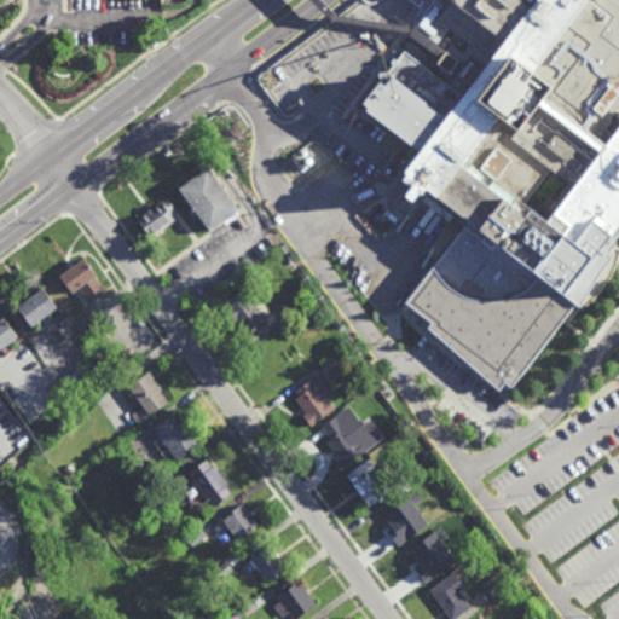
[(618,233),(606,252),(611,255),(608,258),(615,265),(613,272),(593,301),(582,310),(580,310),(579,308),(578,311),(573,307),(512,386),(505,381),(499,389),(429,328),(433,324),(405,306),(440,261),(426,252),(447,224),(415,198),(404,215),(388,203),(408,178),(400,173),(415,155),(404,145),(399,150),(382,137),(386,132),(363,114),(364,113),(358,108),(379,82),(379,74),(387,73),(392,67),(389,65),(394,59),(395,61),(403,51),(463,98),(493,61),(473,45),(472,47),(447,29),(437,45),(412,25),(414,24),(412,23),(418,6),(417,7),(408,0),(618,0),(618,233)]
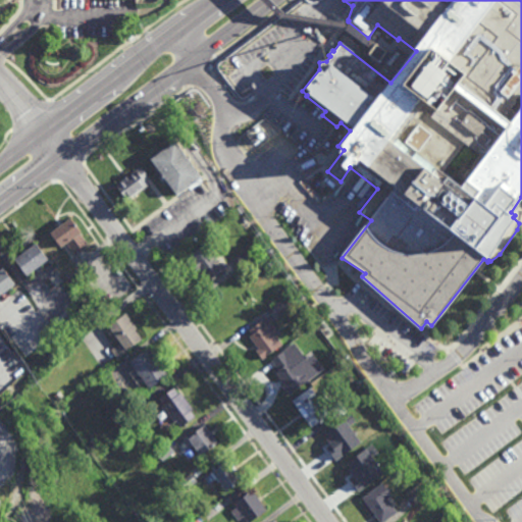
[(301,13),(298,10),(307,4),(309,8),(301,13)]
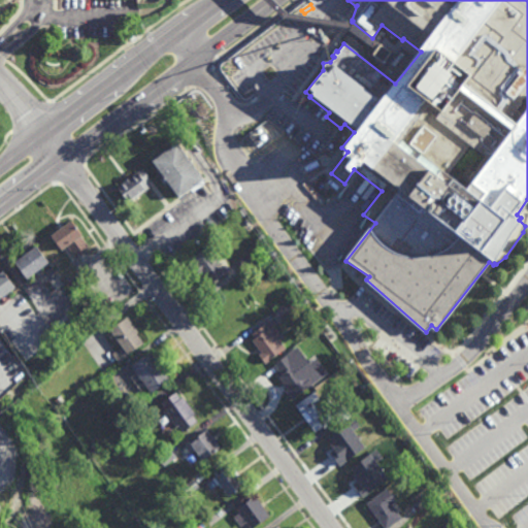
[(383,64),(372,56),(375,51),(380,45),(390,54),(383,64)]
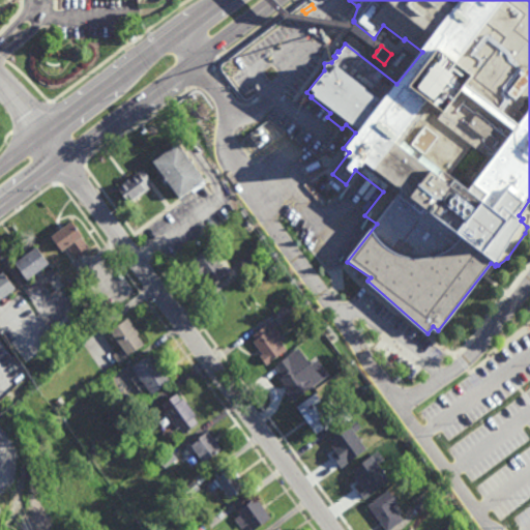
[(199,119),(194,111),(203,105),(208,112),(199,119)]
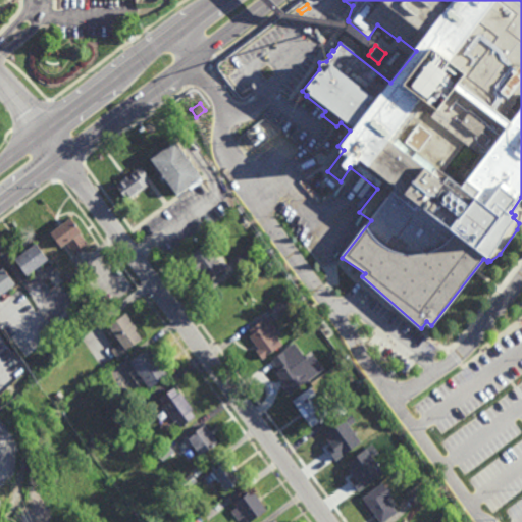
[(202,180),(189,190),(187,188),(174,198),(154,170),(157,168),(150,159),(173,142),(202,180)]
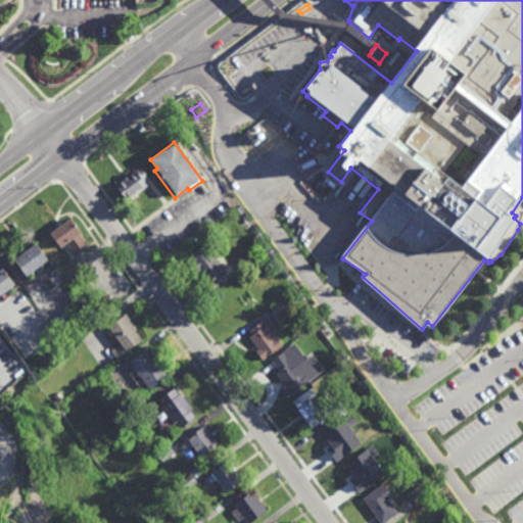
[(144,183),(148,188),(129,203),(127,201),(126,201),(123,198),(124,197),(116,187),(136,171),(137,172),(142,169),(150,179),(144,183)]
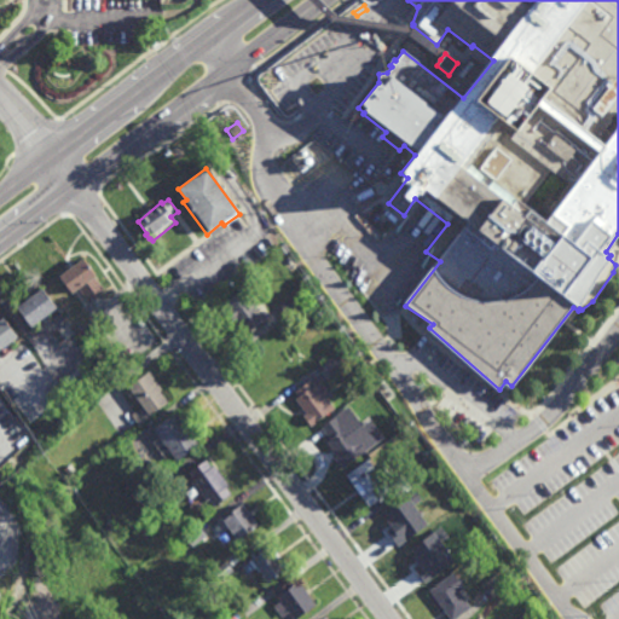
[(88,302),(80,291),(74,296),(61,278),(85,261),(97,279),(104,291),(88,302)]
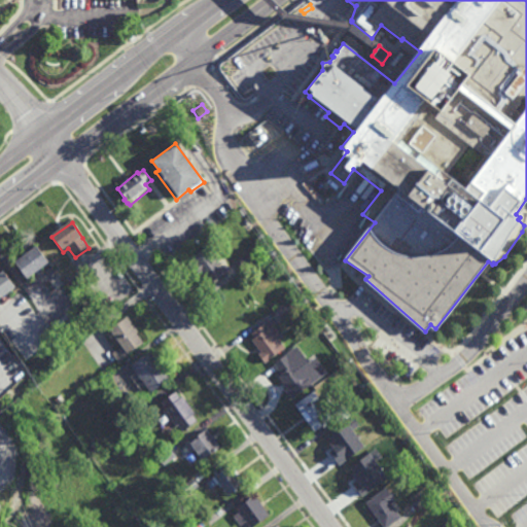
[(225,274),(209,286),(200,274),(198,275),(191,268),(196,265),(190,258),(205,247),(225,274)]
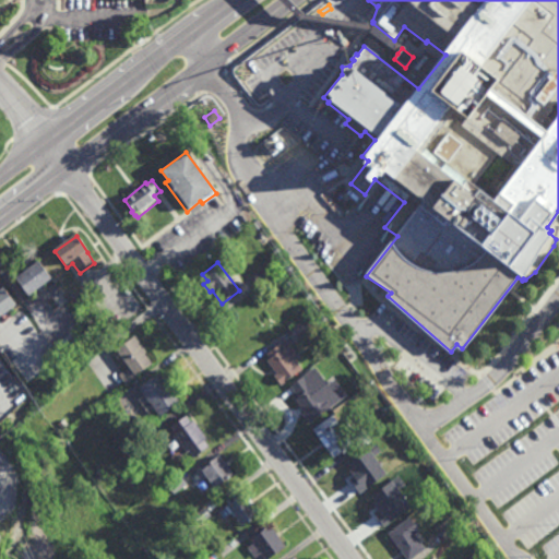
[(31,297),(16,280),(38,263),(51,281),(31,297)]
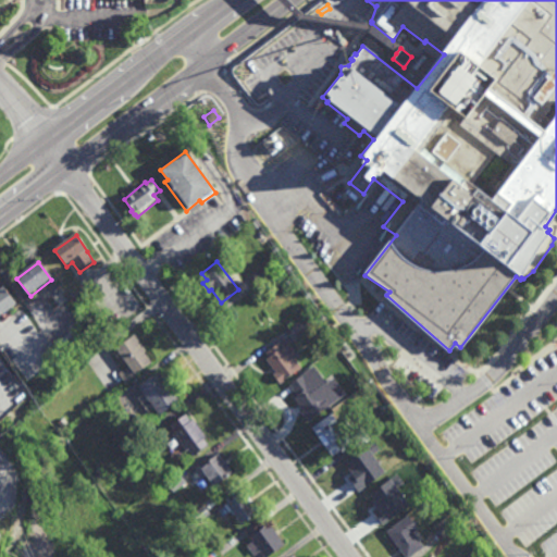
[(258,285),(250,274),(265,264),(272,276),(258,285)]
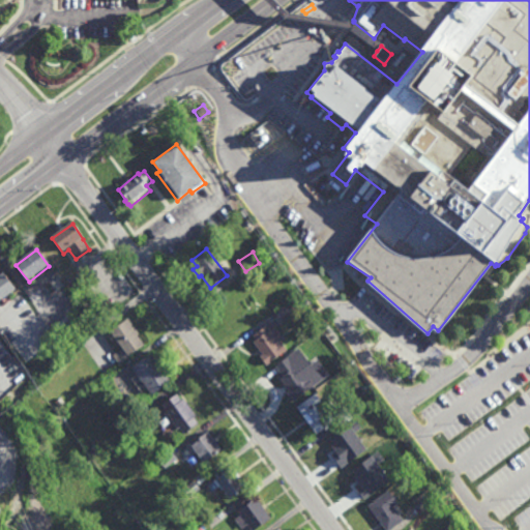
[(0,302),(0,277),(7,273),(19,289),(0,302)]
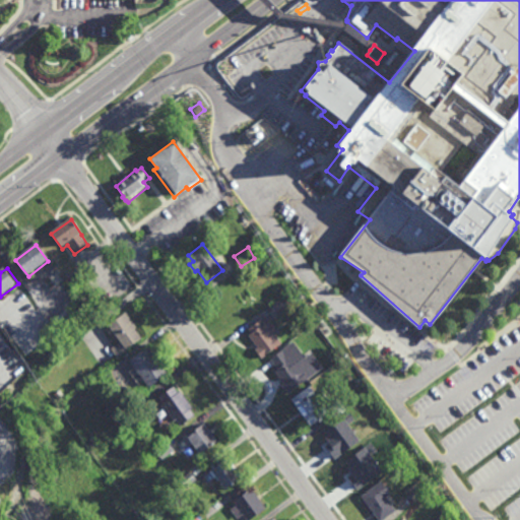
[(278,314),(271,304),(283,294),(291,304),(278,314)]
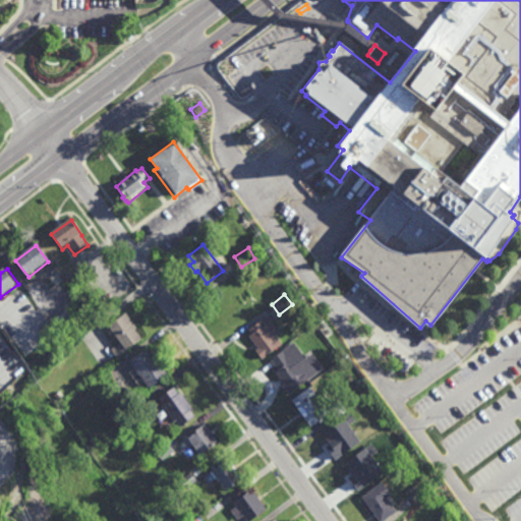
[(117,356),(111,348),(121,340),(109,324),(127,310),(138,326),(135,328),(143,338),(117,356)]
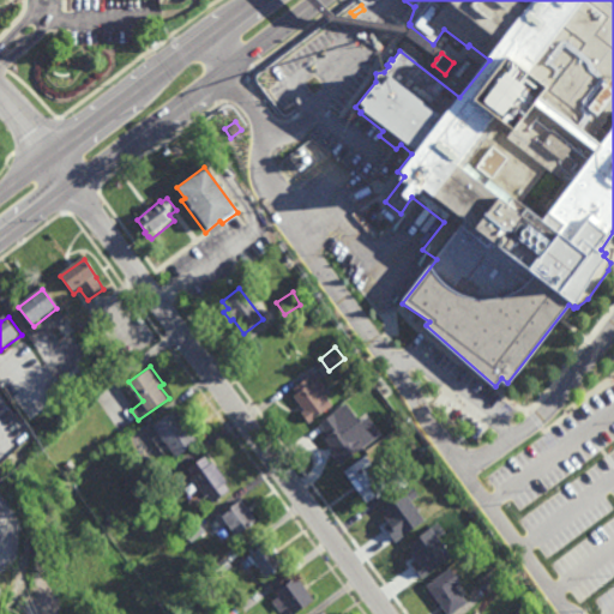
[(321,395),(324,393),(331,404),(307,422),(299,410),(302,409),(292,393),(295,391),(292,386),(313,371),(323,385),(317,389),(321,395)]
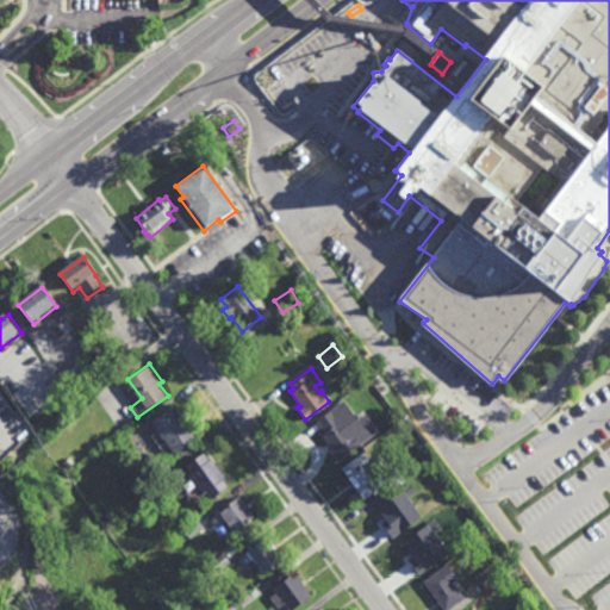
[(336,460),(329,449),(331,447),(321,433),(324,429),(316,418),(330,409),(329,408),(342,398),(369,436),(336,460)]
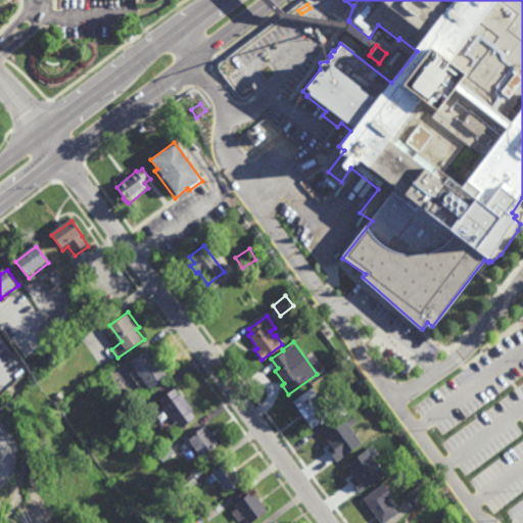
[(150,387),(131,361),(150,346),(164,366),(162,368),(168,375),(150,387)]
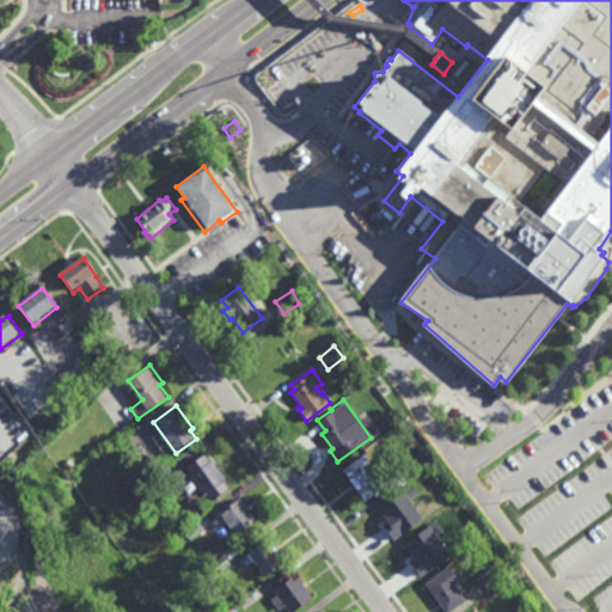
[(389,423),(384,417),(395,409),(399,416),(389,423)]
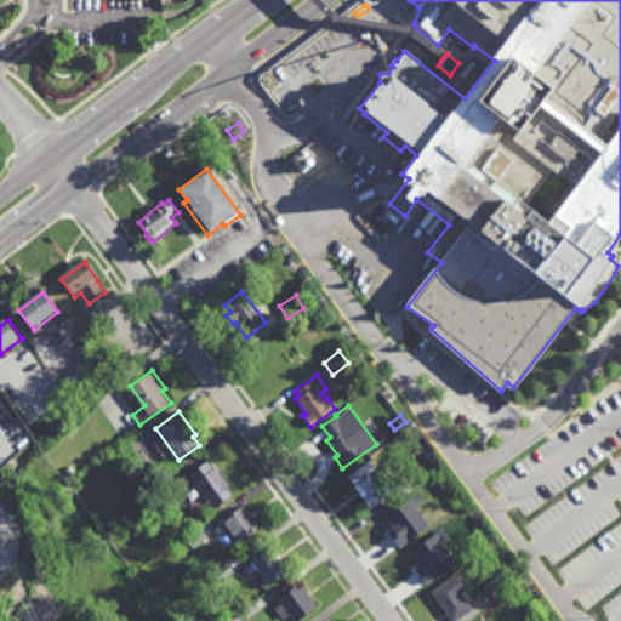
[(228,484),(223,488),(229,494),(212,506),(208,499),(205,500),(195,486),(194,488),(188,482),(194,477),(189,471),(205,459),(210,466),(212,465),(228,484)]
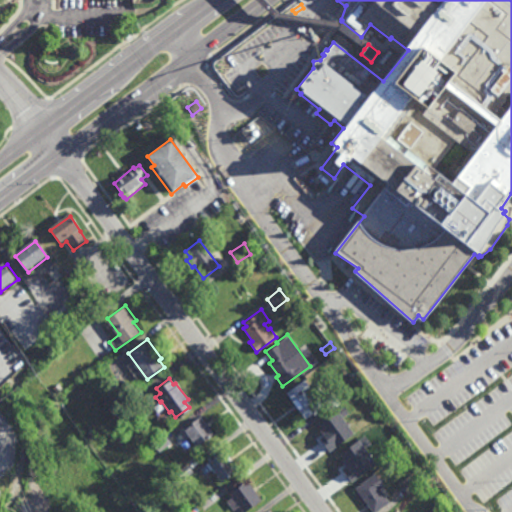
[(312,400),(317,397),(322,404),(315,409),(316,412),(314,413),(312,412),(304,418),(285,392),(304,378),(309,386),(304,390),(312,400)]
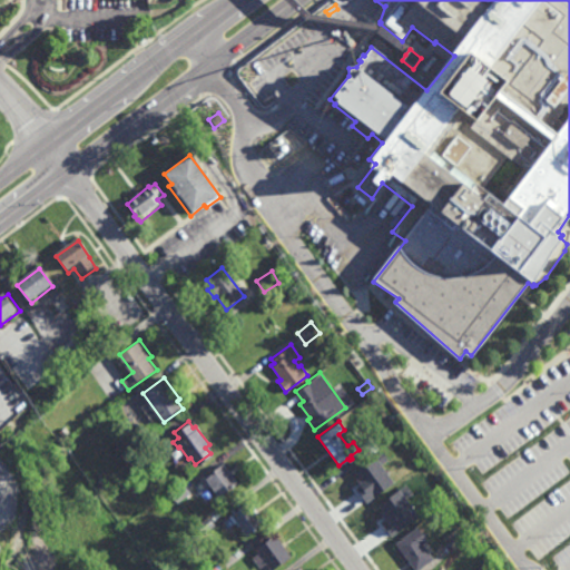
[(65,440),(59,431),(66,426),(71,434),(65,440)]
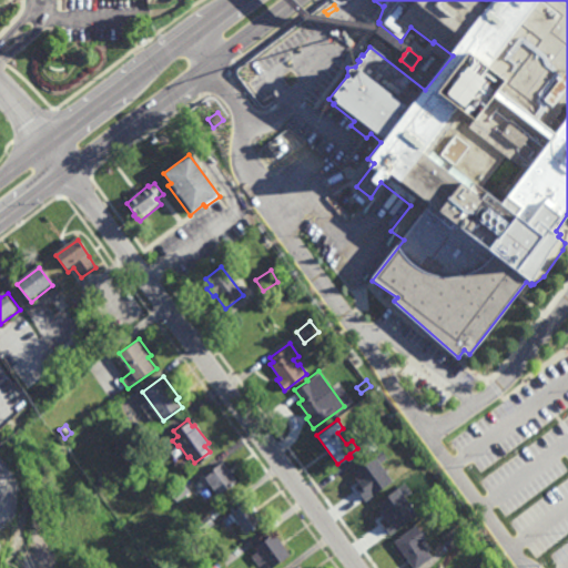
[(366,455),(358,446),(371,436),(377,446),(366,455)]
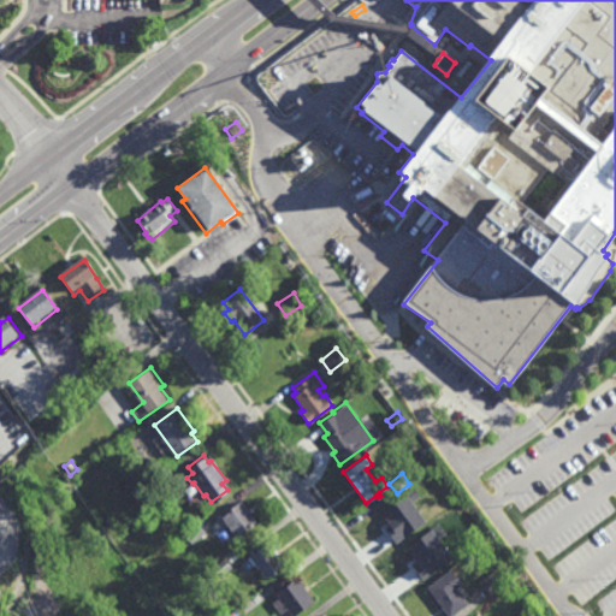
[(437,517),(430,507),(444,496),(451,508),(437,517)]
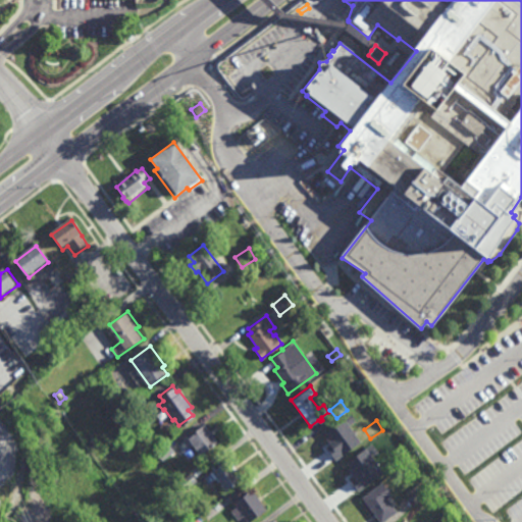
[(348,441),(332,452),(325,441),(323,444),(317,434),(319,432),(320,433),(334,422),(348,441)]
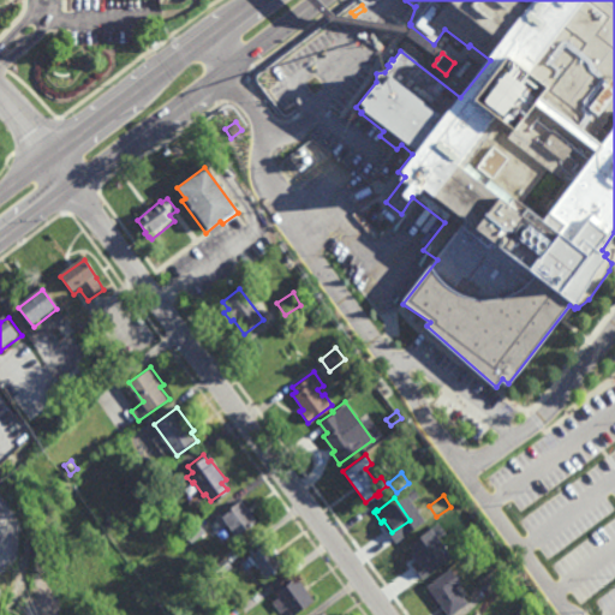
[(248,527),(246,526),(234,535),(219,514),(239,500),(255,520),(252,521),(254,524),(248,527)]
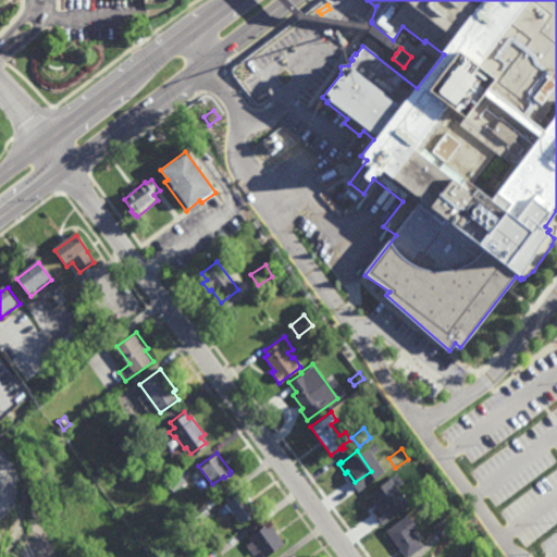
[(172,491),(165,482),(177,472),(185,482),(172,491)]
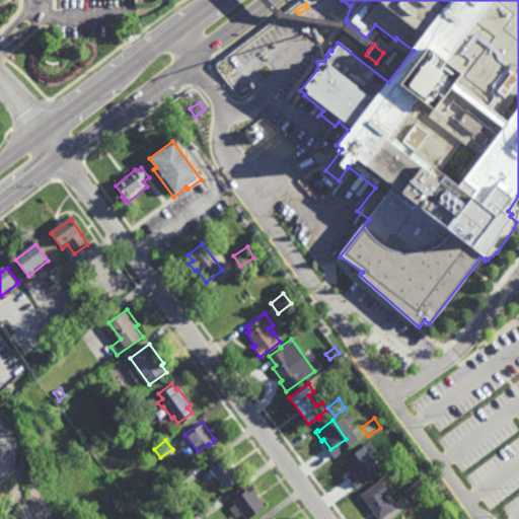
[(389,467),(378,452),(390,443),(401,458),(389,467)]
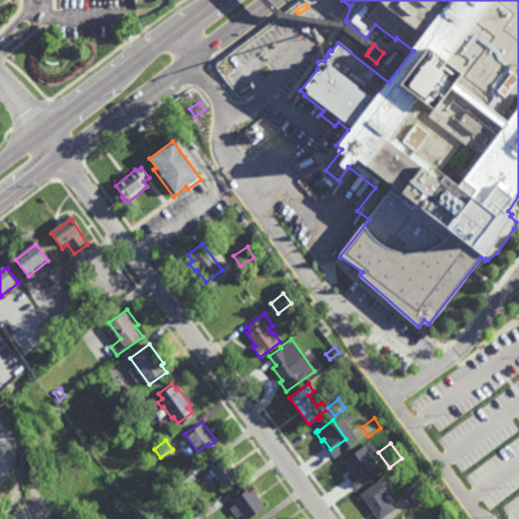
[(371,475),(361,483),(362,485),(360,486),(359,486),(355,489),(337,462),(354,451),(371,475)]
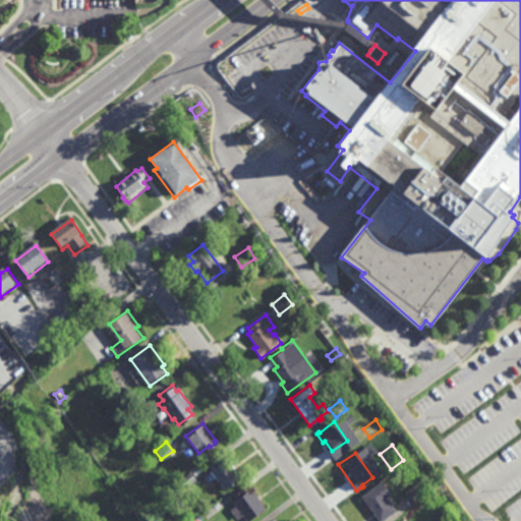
[(230,466),(232,464),(241,476),(231,484),(230,483),(224,488),(209,469),(224,458),(230,466)]
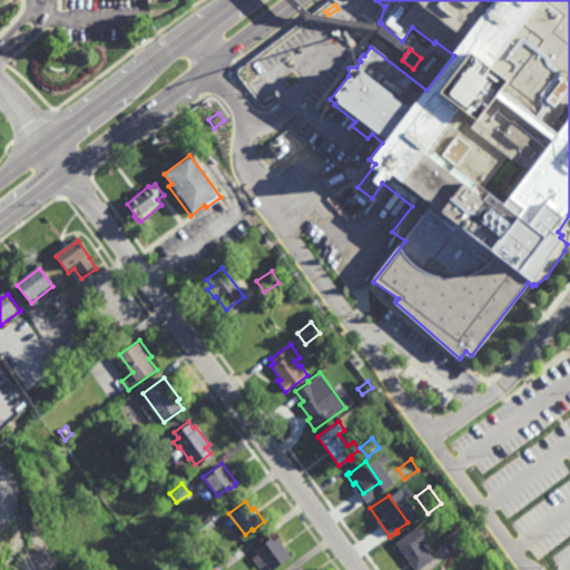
[(200,536),(194,527),(206,517),(213,526),(200,536)]
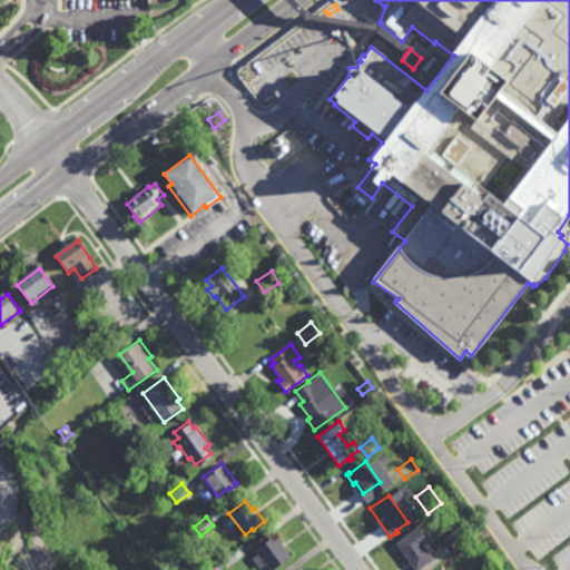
[(418,569),(415,569),(395,542),(418,526),(429,541),(423,544),(434,558),(418,569)]
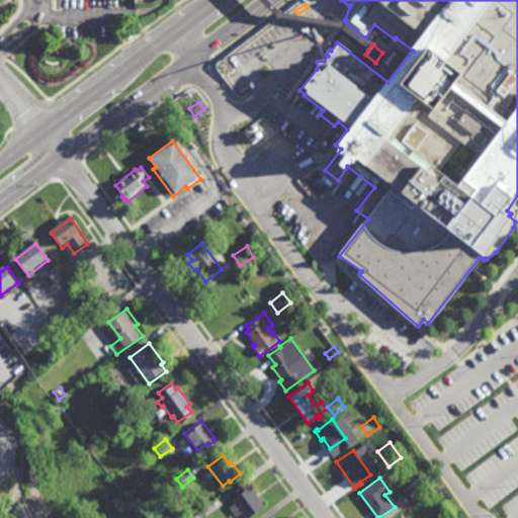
[(413,500),(404,489),(417,479),(426,490),(413,500)]
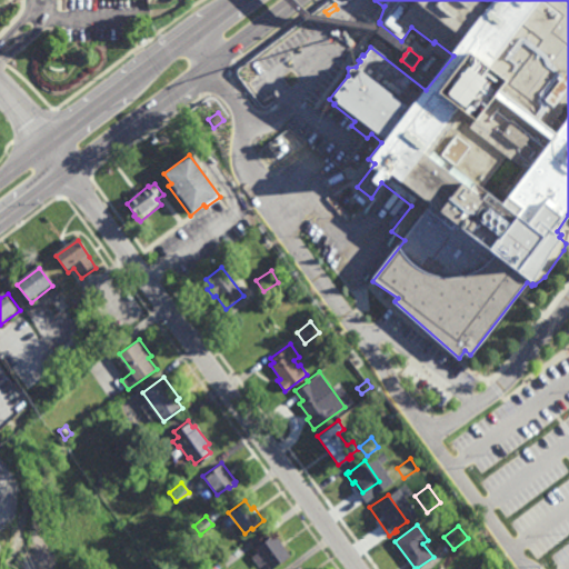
[(285,545),(282,546),(289,556),(269,568),(265,563),(258,568),(249,556),(256,551),(252,547),(267,537),(266,537),(268,535),(269,536),(273,531),(281,542),(282,541),(285,545)]
